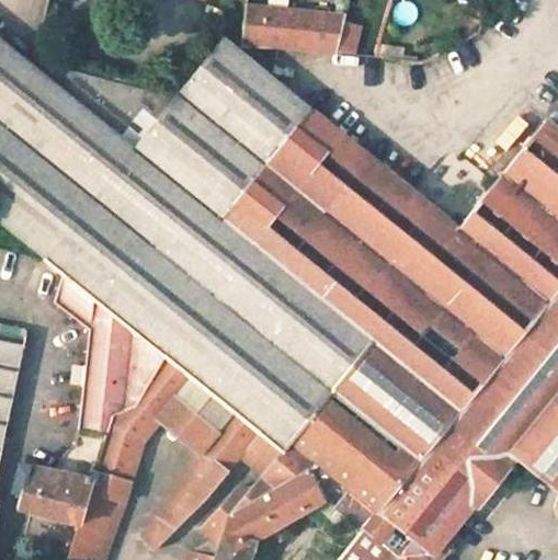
[(348,14),(249,3),(245,45),(281,46),(339,52),(348,14)]
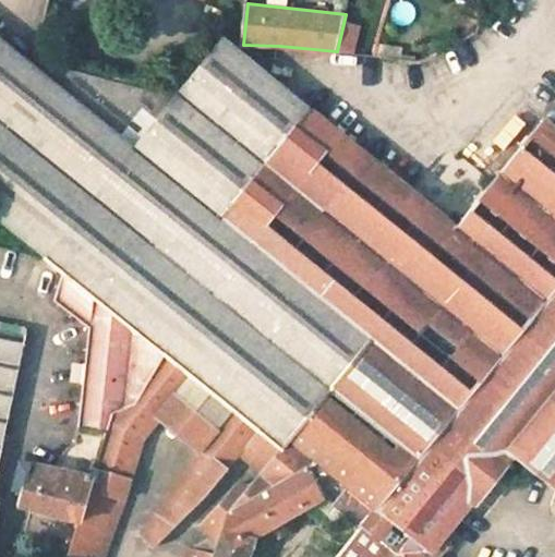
[(34,63),(0,35),(0,161),(290,396),(352,321),(136,146),(34,63)]
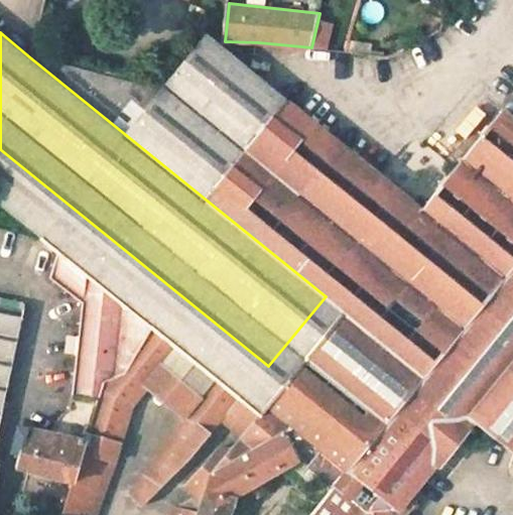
[(221,45),(208,35),(166,86),(126,135),(326,296),(476,417),(512,370),(512,114),(505,108),(424,209),(221,45)]
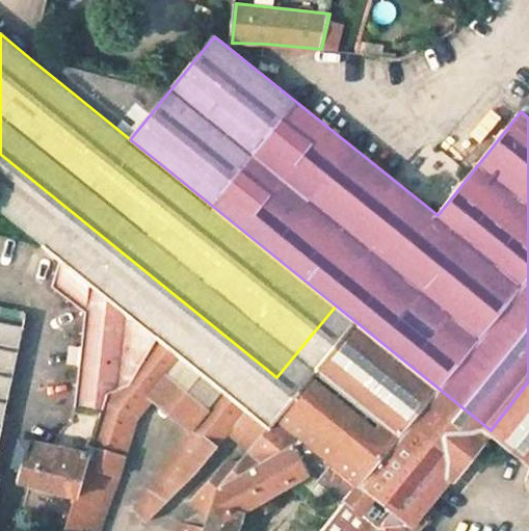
[(172,88),(36,54),(32,60),(130,139),(172,88)]
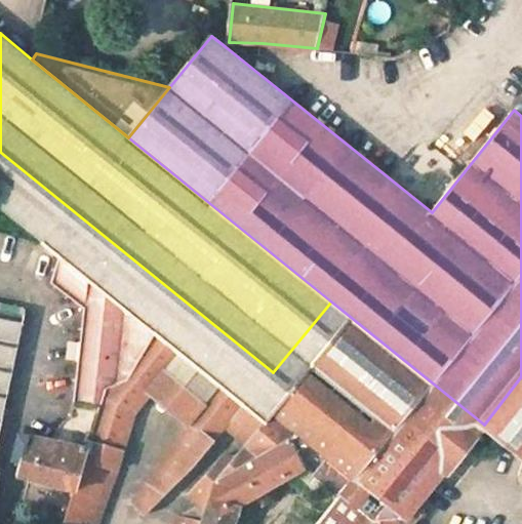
[(273,372),(0,152),(0,206),(43,243),(62,257),(90,281),(156,333),(183,355),(218,384),(245,405),(273,372)]
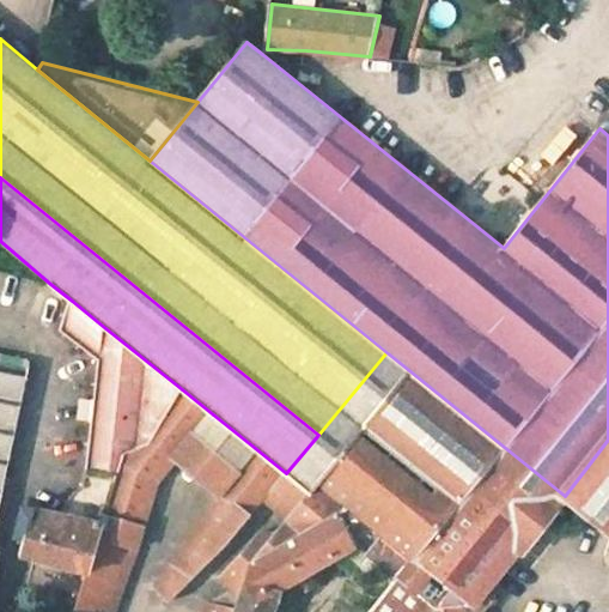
[(105,328),(72,301),(64,329),(101,359),(105,328)]
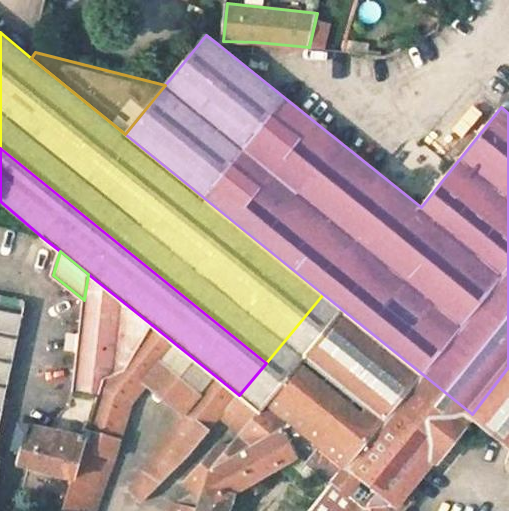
[(152,325),(88,274),(84,300),(69,433),(88,438),(107,378),(127,370),(152,325)]
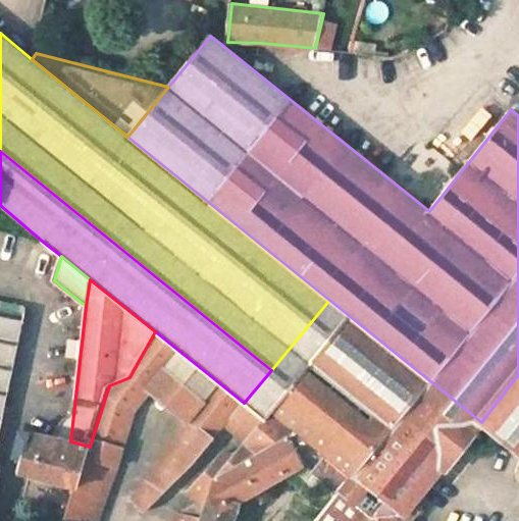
[(271,370),(244,403),(263,420),(273,408),(299,429),(313,440),(329,454),(355,474),(405,515),(481,422),(329,300),(271,370)]
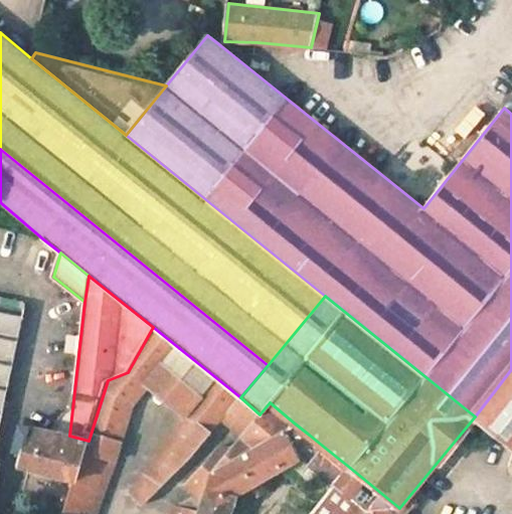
[(0,420),(23,313),(0,308),(0,420)]
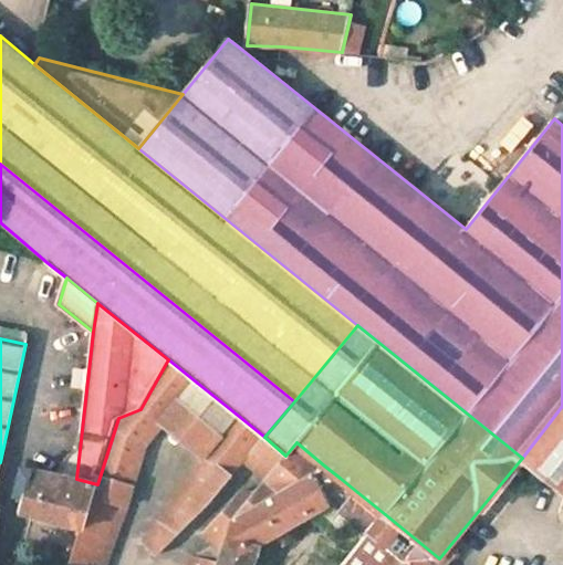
[(197,383),(168,359),(141,409),(118,418),(97,484),(83,529),(71,564),(106,564),(127,506),(147,443),(164,424),(197,383)]
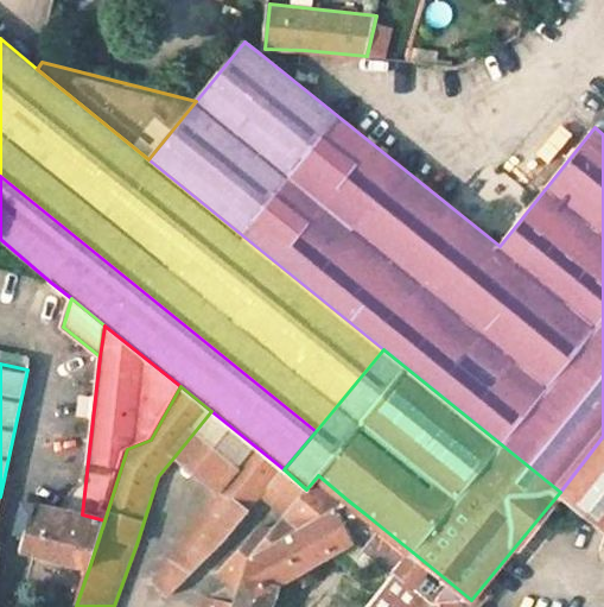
[(253,444),(211,411),(176,455),(221,491),(253,444)]
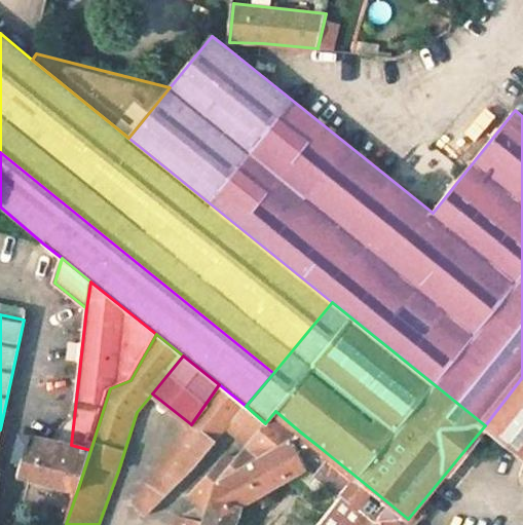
[(522,377),(485,425),(522,457),(522,377)]
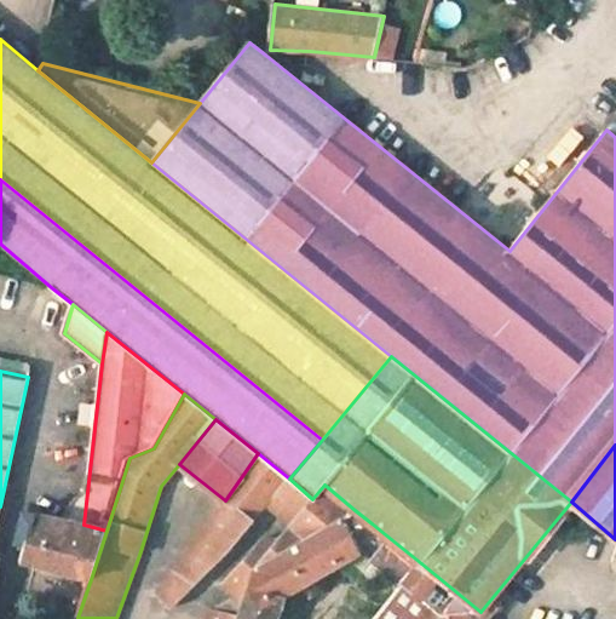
[(289,479),(258,453),(225,500),(178,568),(160,594),(173,607),(232,549),(269,504),(289,479)]
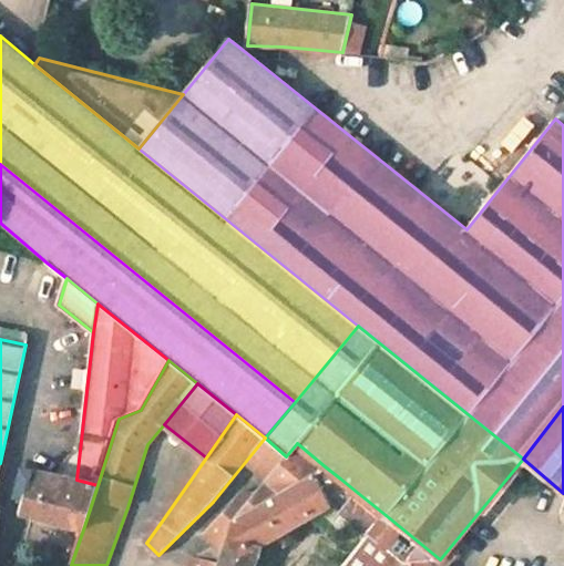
[(286,456),(265,438),(246,461),(262,473),(268,477),(286,456)]
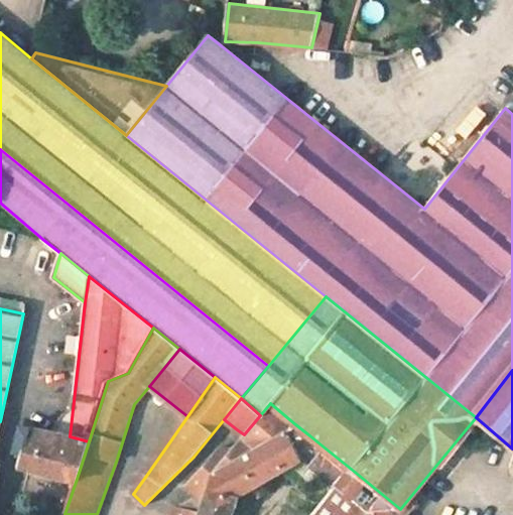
[(295,424),(270,403),(260,415),(244,434),(234,447),(214,472),(282,431),(295,424)]
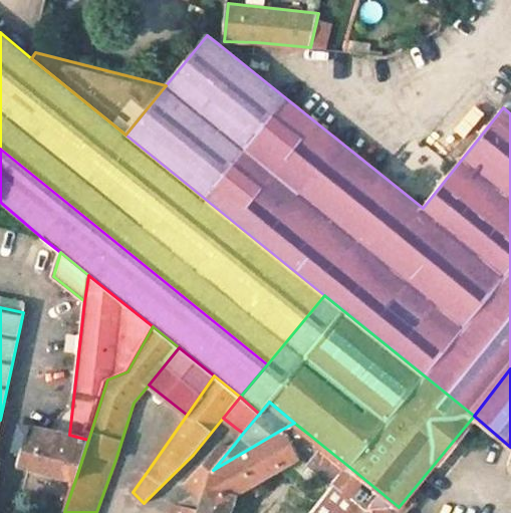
[(58,421),(53,432),(69,435),(72,407),(62,416),(58,421)]
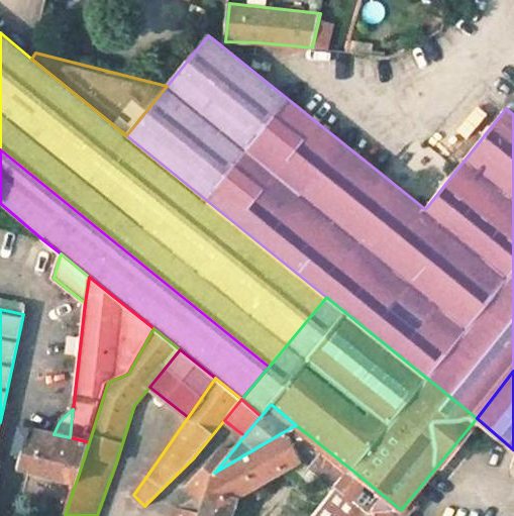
[(54,434),(27,428),(21,427),(15,452),(21,453),(18,467),(76,483),(89,442),(70,437),(54,434)]
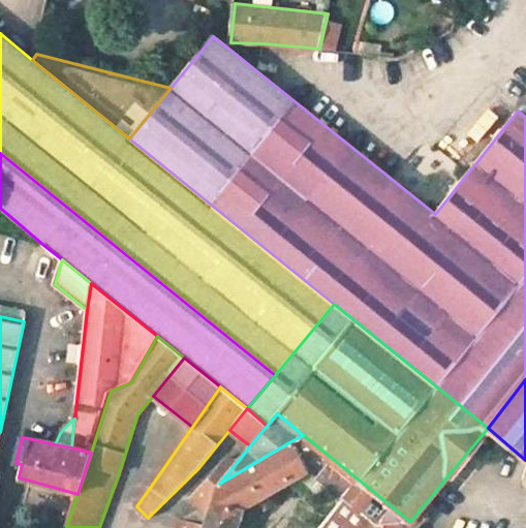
[(301,463),(289,442),(219,484),(210,513),(204,527),(238,527),(246,505),(298,474),(301,463)]
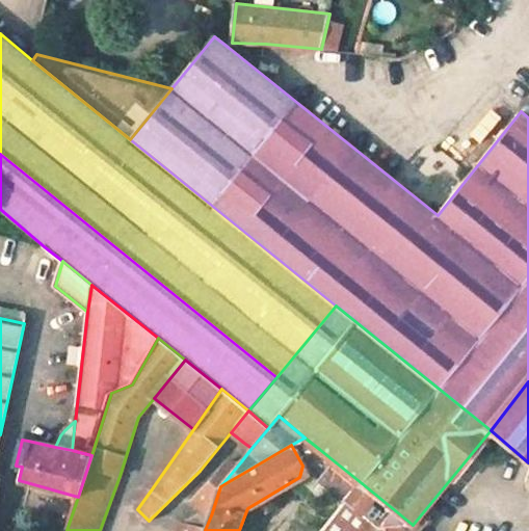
[(241,461),(226,462),(211,480),(192,500),(204,509),(211,515),(220,486),(241,461)]
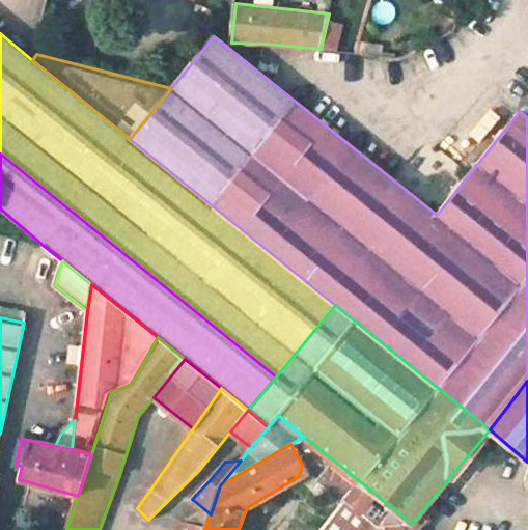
[(361,482),(335,462),(322,478),(348,499),(361,482)]
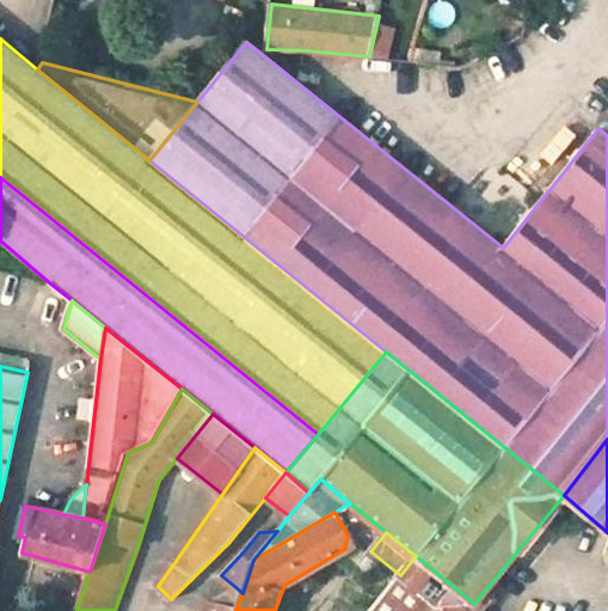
[(474,604),(416,556),(400,575),(446,606),(474,604)]
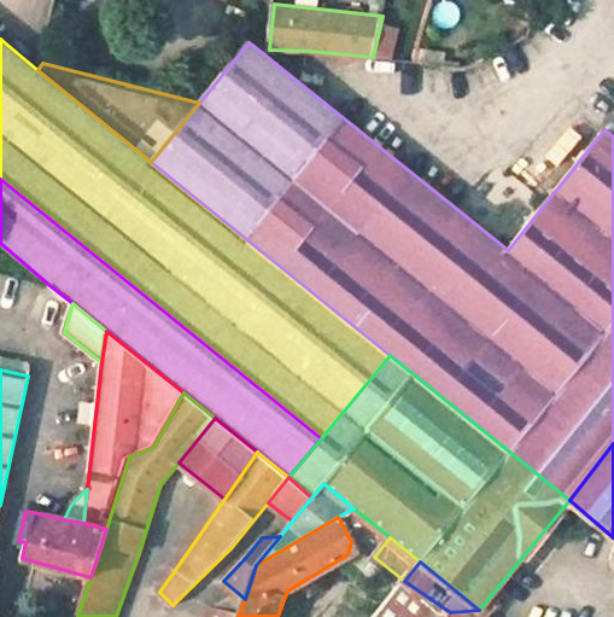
[(393,595),(375,616),(450,616),(450,612),(404,581),(393,595)]
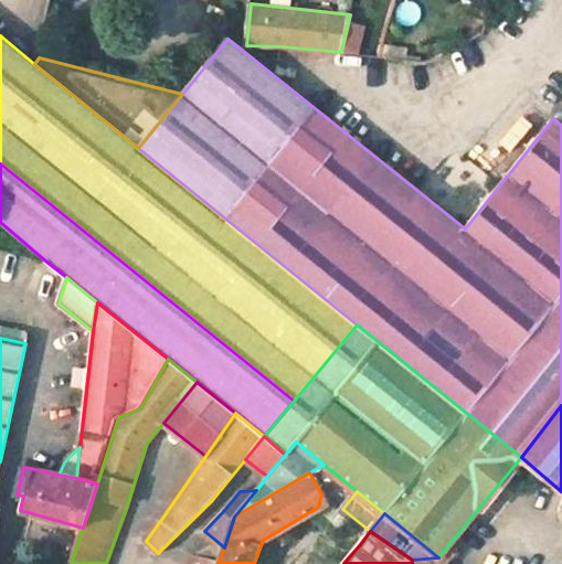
[(216,541),(193,554),(189,563),(218,563),(224,547),(216,541)]
